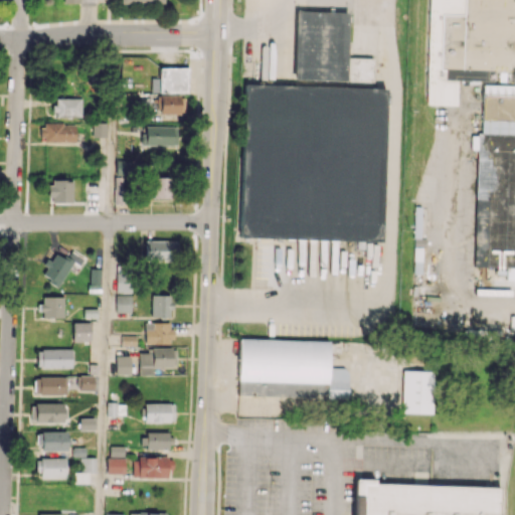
[(514,0),(426,0),(428,135),(478,70),(514,70),(514,0),(514,75),(509,78),(514,82),(514,84),(476,86),(477,262),(514,272),(514,0)]
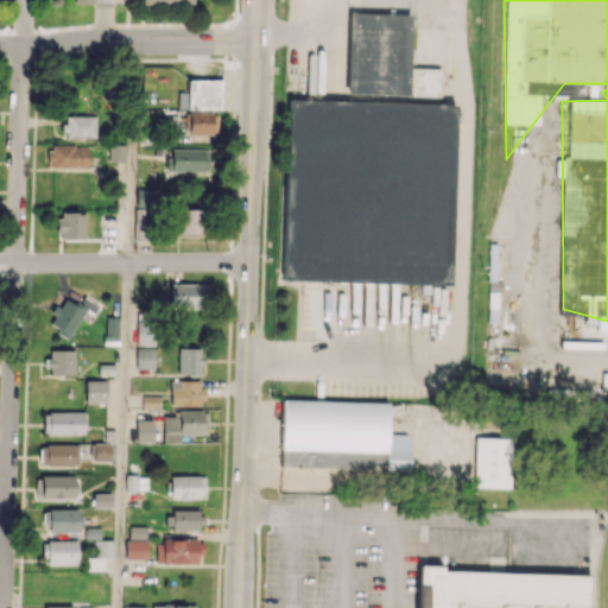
[(406,95),(409,14),(347,12),(344,94),(406,95)]
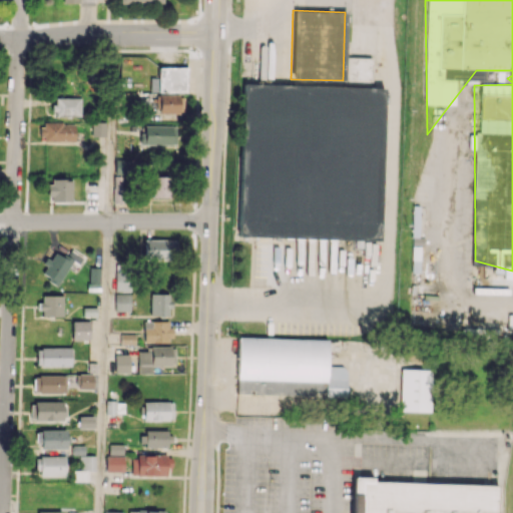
[(370,81),(370,59),(352,58),(351,70),(354,70),(354,81),(370,81)]
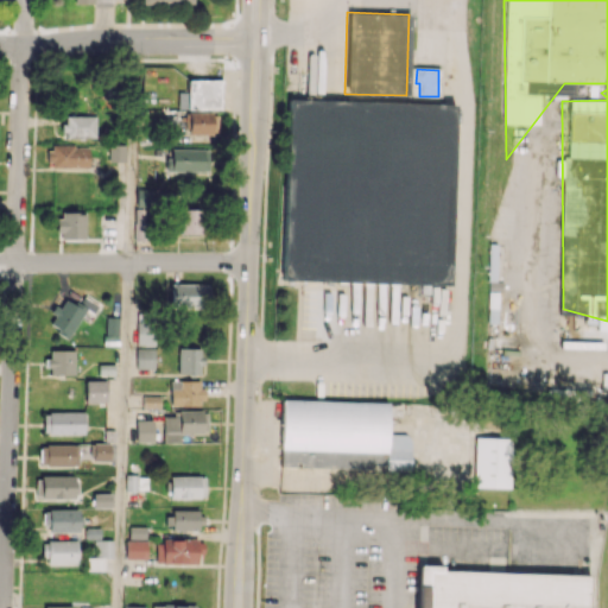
[(221,80),(187,78),(187,92),(178,92),(177,109),(221,109),(221,80)]
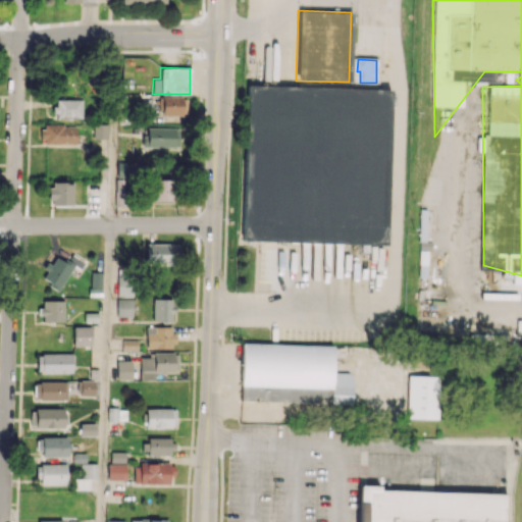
[(187,114),(186,96),(161,97),(161,114),(187,114)]
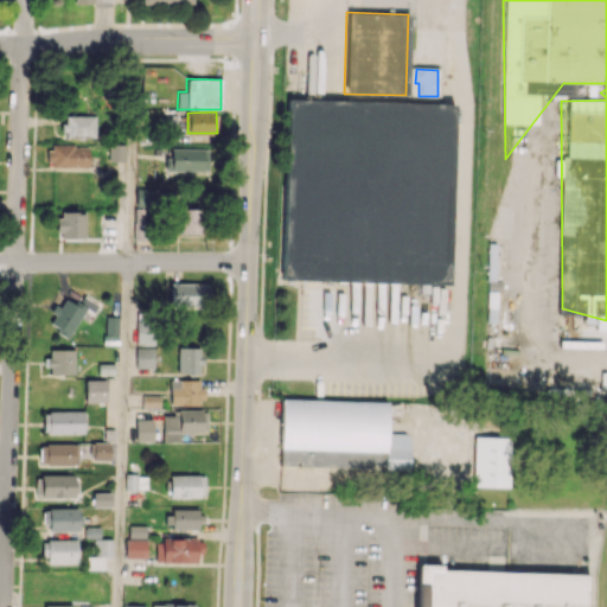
[(95,115),(63,116),(64,138),(95,138),(95,115)]
